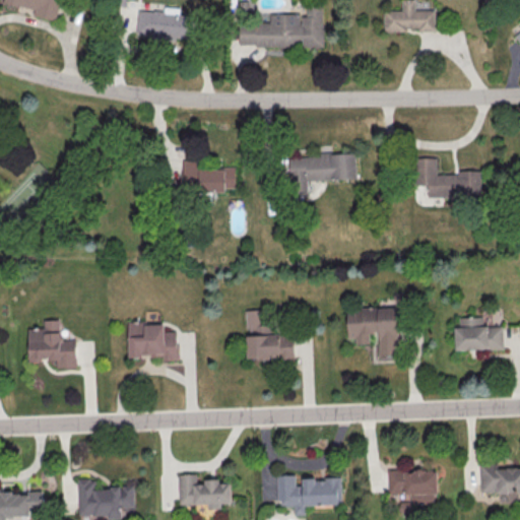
[(2,0),(2,3),(18,7),(19,5),(35,10),(34,16),(55,22),(61,0),(2,0)]
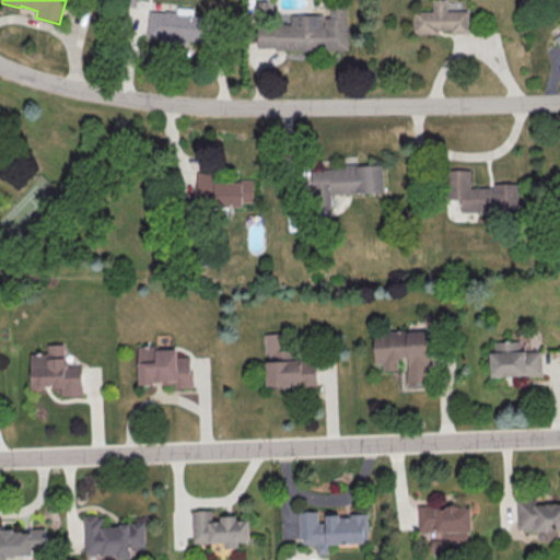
[(413,12),(433,12),(433,0),(447,0),(447,12),(468,12),(469,34),(451,35),(451,32),(439,32),(439,35),(413,35),(413,12)]
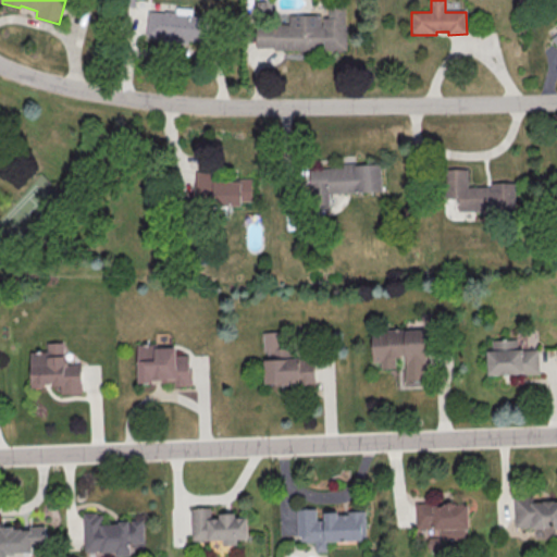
[(347,5),(347,51),(274,50),(274,48),(257,48),(257,24),(288,24),(288,15),(321,15),(321,25),(323,25),(323,19),(329,19),(329,5),(347,5)]
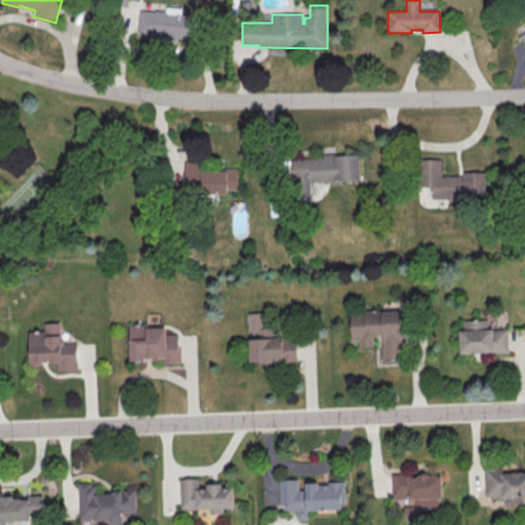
[(140,11),(137,35),(155,36),(154,40),(177,42),(177,38),(195,40),(198,17),(166,14),(166,12),(156,11),(156,12),(140,11)]
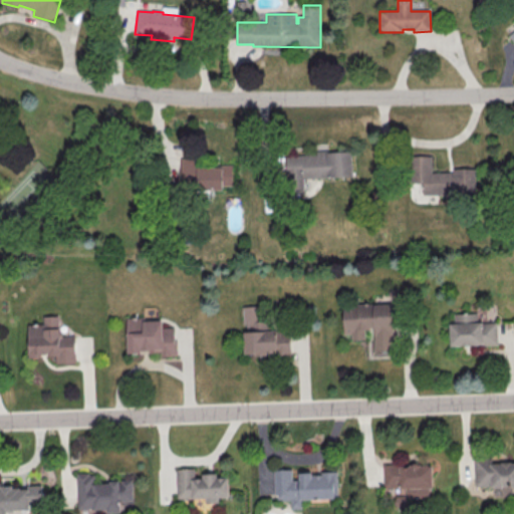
[(286,157),(288,193),(304,192),(303,180),(352,178),(351,153),(317,154),(317,156),(286,157)]
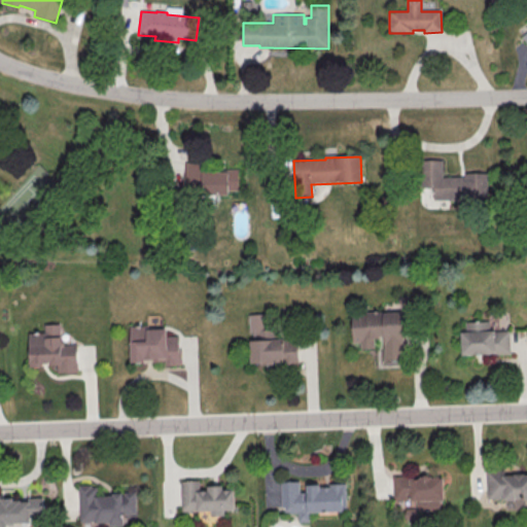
[(419,162),(442,161),(443,178),(463,177),(463,174),(487,174),(487,200),(468,200),(468,204),(456,204),(456,200),(433,200),(433,188),(420,188),(419,162)]
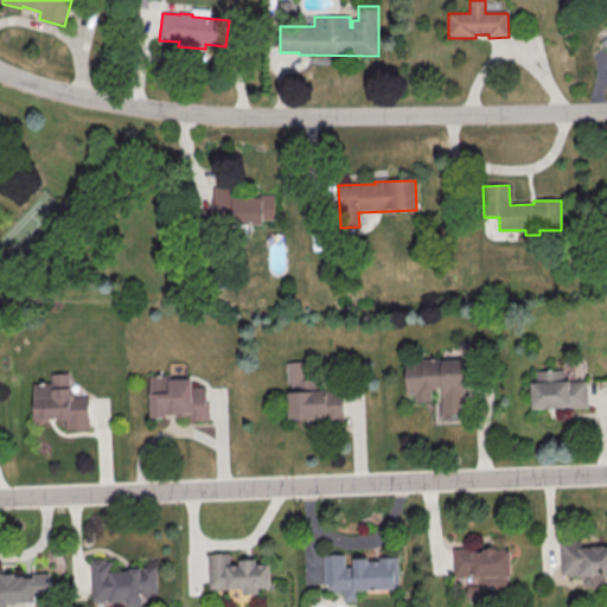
[(213,189),(213,208),(215,225),(263,225),(263,221),(274,221),(274,197),(235,197),(235,189),(213,189)]
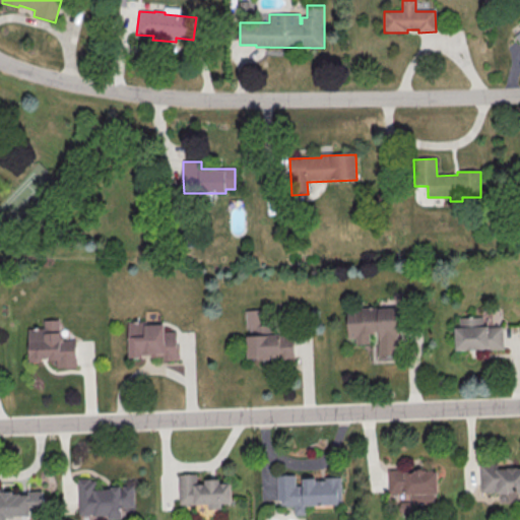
[(346,310),(347,339),(354,339),(354,344),(369,344),(369,335),(378,334),(379,356),(398,355),(396,309),(379,310),(379,308),(346,310)]
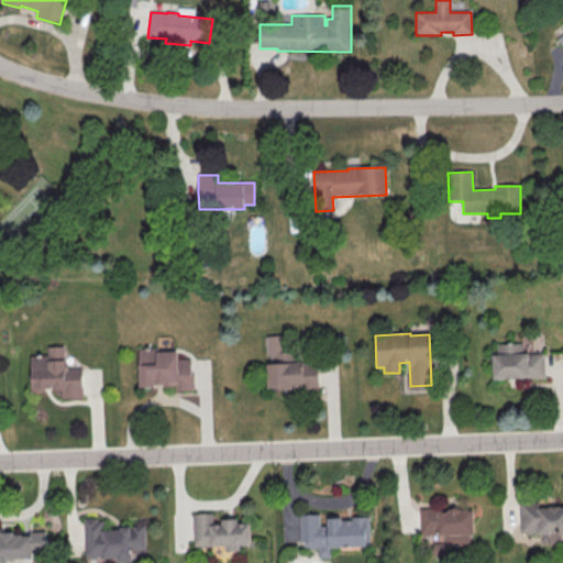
[(265,338),(266,356),(271,356),(271,364),(266,365),(267,389),(301,388),(301,390),(319,389),(318,363),(302,363),(301,353),(284,354),(283,337),(265,338)]
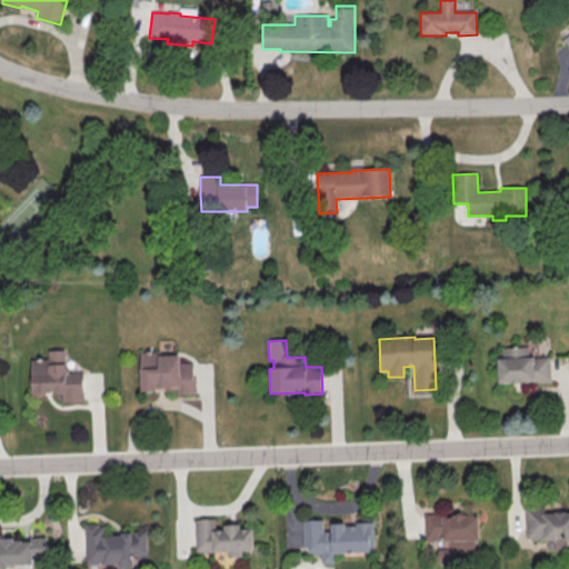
[(502,349),(528,348),(528,358),(550,358),(551,383),(499,386),(498,360),(502,359),(502,349)]
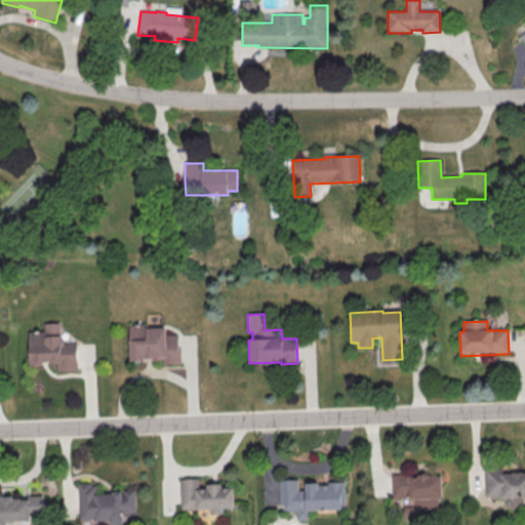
[(44,332),(28,333),(30,367),(42,367),(42,363),(49,363),(49,365),(56,365),(57,372),(77,371),(76,346),(62,346),(61,336),(59,336),(59,324),(44,324),(44,332)]
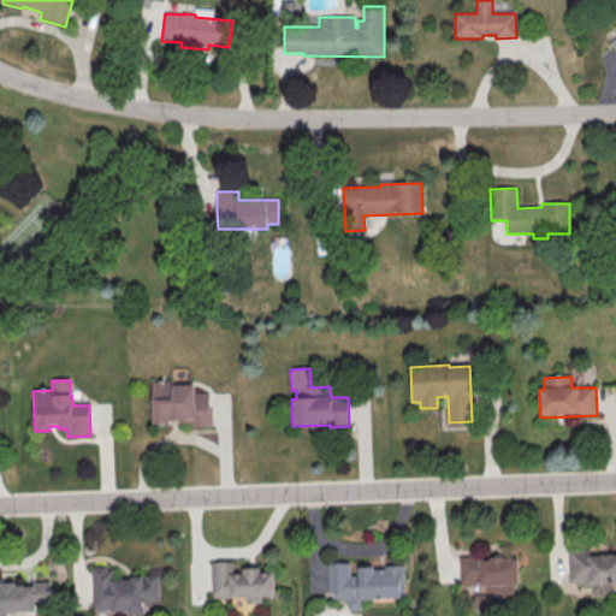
[(152,383),(153,425),(194,424),(194,428),(213,427),(212,409),(209,409),(209,394),(195,394),(195,385),(172,386),(172,383),(152,383)]
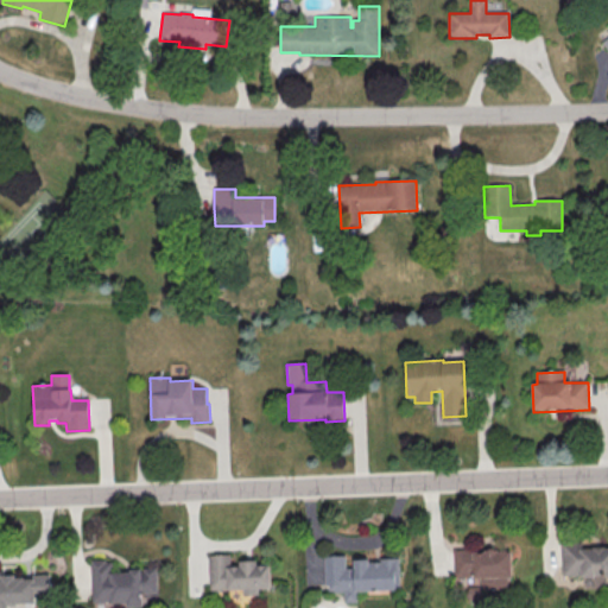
[(561,544),(563,578),(581,577),(581,580),(594,578),(594,576),(600,576),(600,578),(607,578),(607,549),(582,551),(582,543),(561,544)]
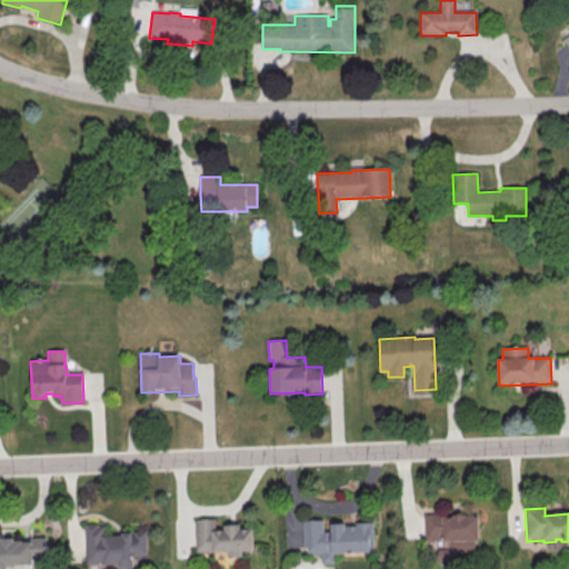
[(427,512),(428,543),(445,542),(445,545),(458,545),(458,542),(462,541),(462,545),(479,543),(478,517),(446,518),(446,511),(427,512)]
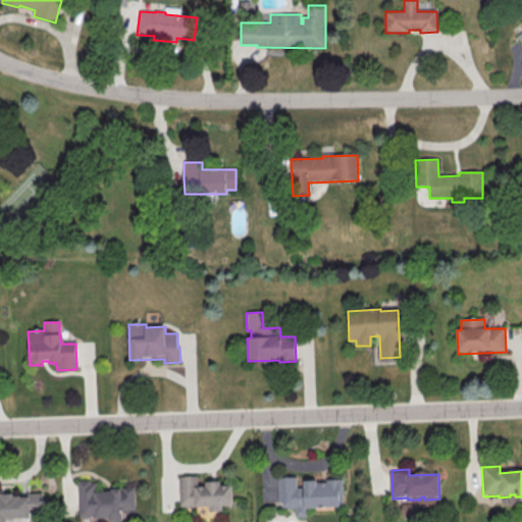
[(178,477),(180,508),(208,507),(209,512),(222,512),(221,507),(232,506),(231,486),(220,486),(220,482),(206,483),(206,487),(197,487),(197,477),(178,477)]
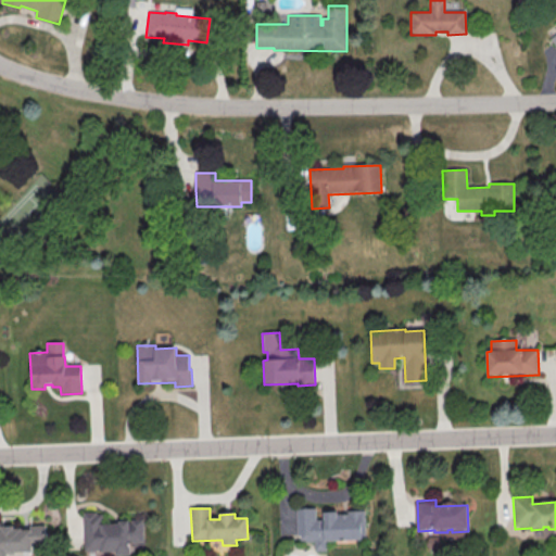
[(297,510),(298,536),(300,536),(300,542),(315,542),(315,552),(326,552),(326,542),(366,541),(365,512),(350,512),(350,515),(338,515),(337,513),(324,513),(324,520),(316,521),(315,509),(297,510)]
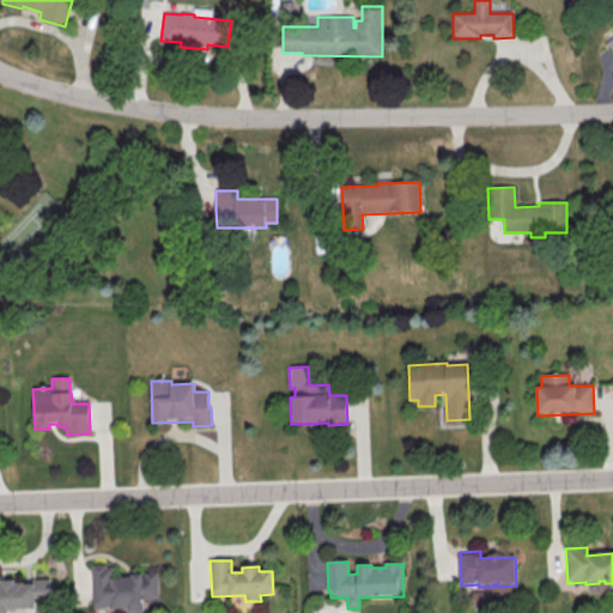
[(92,569),(93,608),(111,607),(111,610),(127,610),(128,612),(144,612),(144,600),(158,599),(157,574),(131,575),(132,578),(113,580),(113,568),(92,569)]
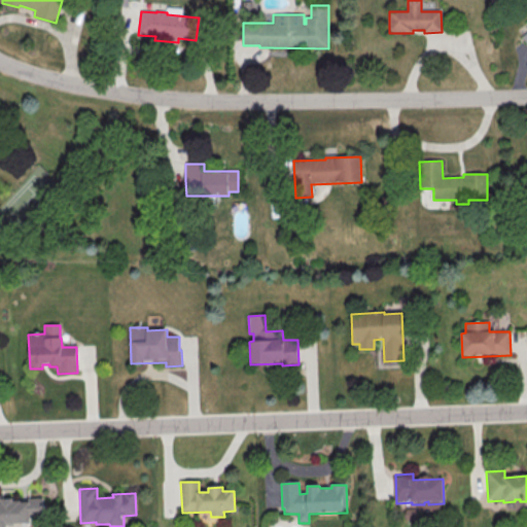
[(0,526),(5,526),(5,521),(43,520),(42,496),(0,498),(0,526)]
